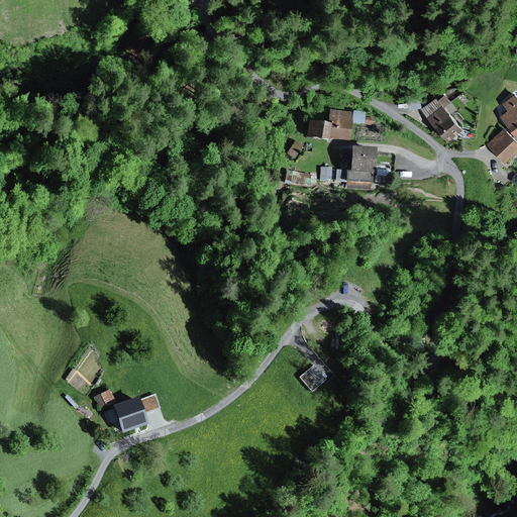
[(509,109),(502,115),(516,134),(516,93),(504,102),(509,109)]
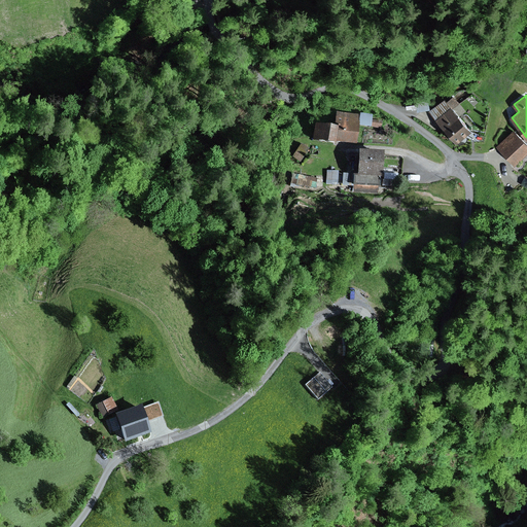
[(455,96),(449,100),(455,107),(461,103),(455,96)]
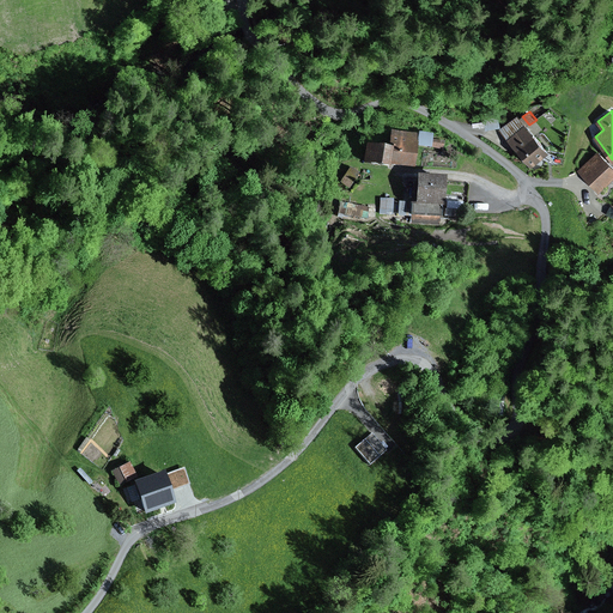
[(520,114),(501,129),(533,168),(552,152),(529,125),(522,116),(520,114)]
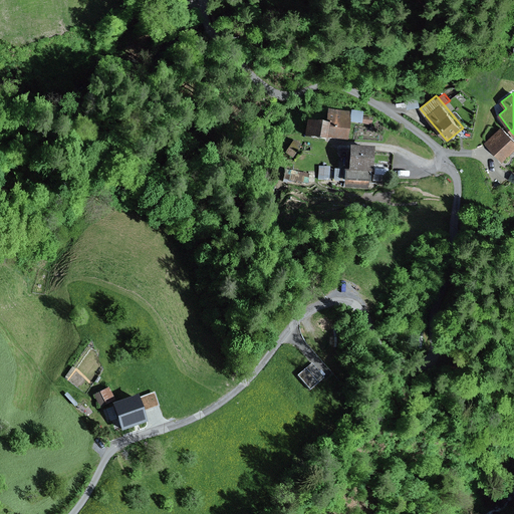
[(350,111),(328,109),(326,122),(308,120),(305,137),(327,140),(327,138),(348,140),(350,121),(361,123),(362,116),(363,112),(351,110),(350,111)]
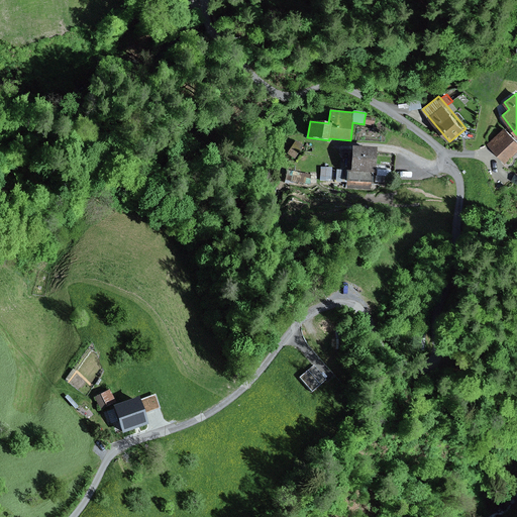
[(375,119),(365,117),(364,124),(374,126),(375,119)]
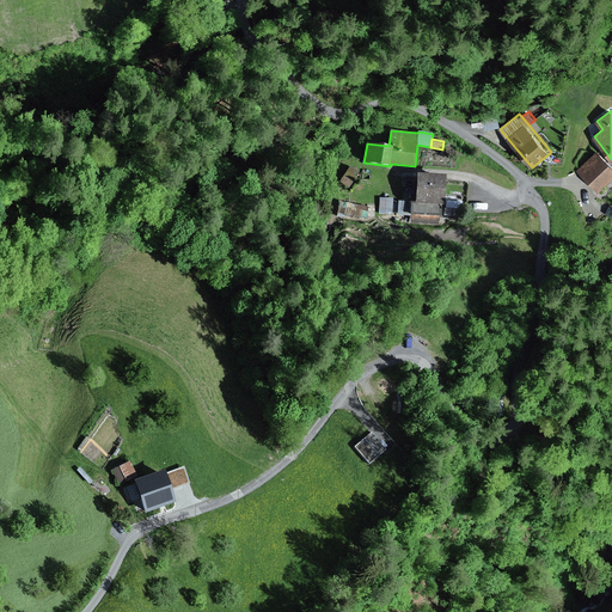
[(611,161),(599,150),(577,171),(599,193),(611,179),(611,161)]
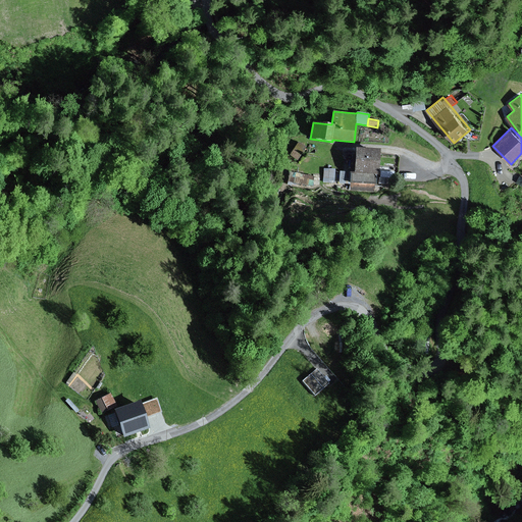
[(305,147),(299,143),(289,159),(296,163),(305,147)]
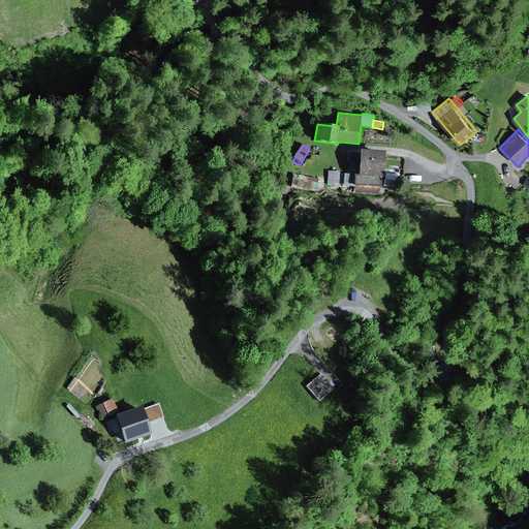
[(385,152),(361,151),(361,163),(356,162),(354,186),(379,187),(381,187),(382,178),(384,178),(385,152)]
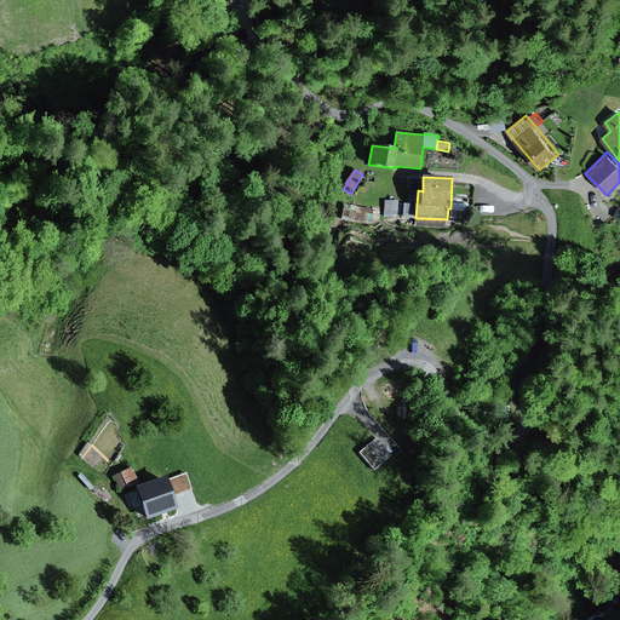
[(386,201),(386,217),(400,217),(400,201),(386,201)]
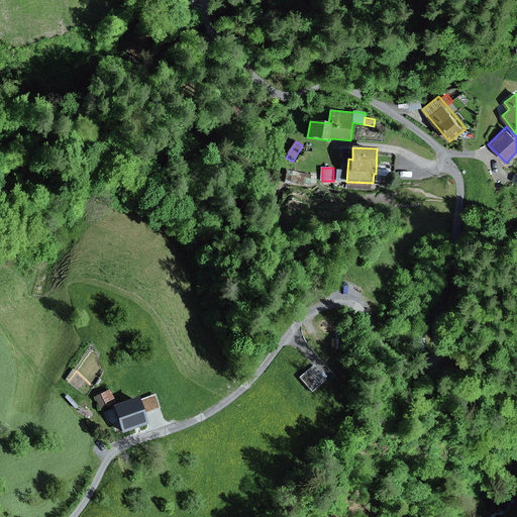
[(371,183),(346,182),(346,189),(371,190),(371,183)]
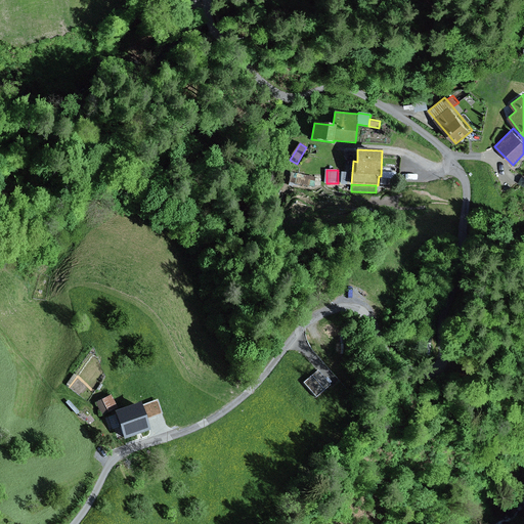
[(487,342),(481,351),(492,356),(498,347),(487,342)]
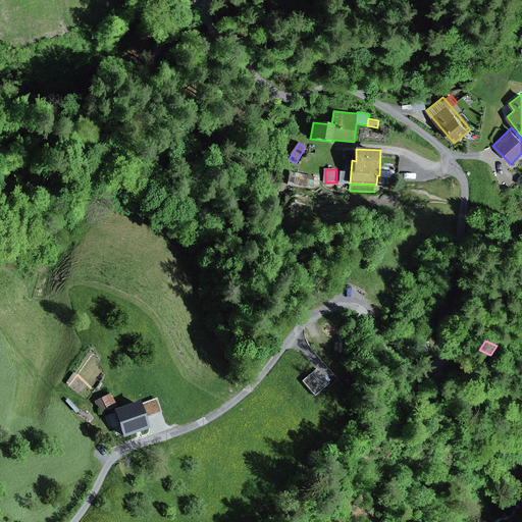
[(317,368),(302,381),(315,396),(329,383),(317,368)]
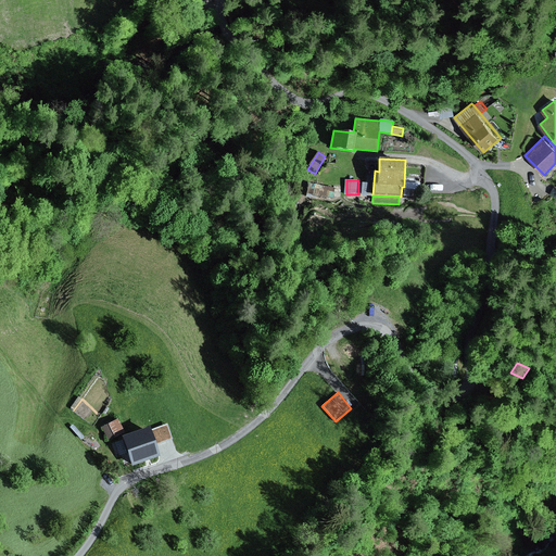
[(118,419),(101,428),(108,441),(125,432),(118,419)]
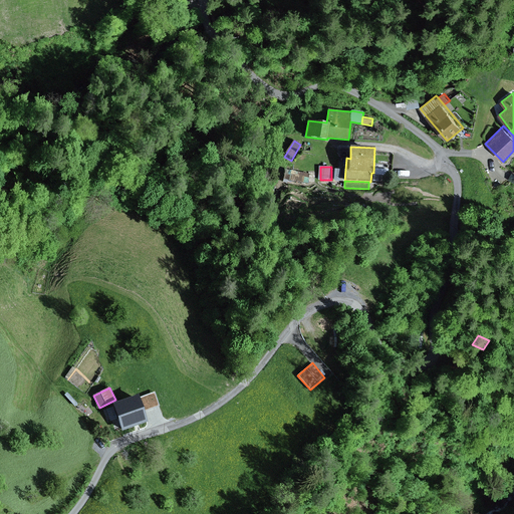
[(155,393),(139,398),(144,412),(160,407),(155,393)]
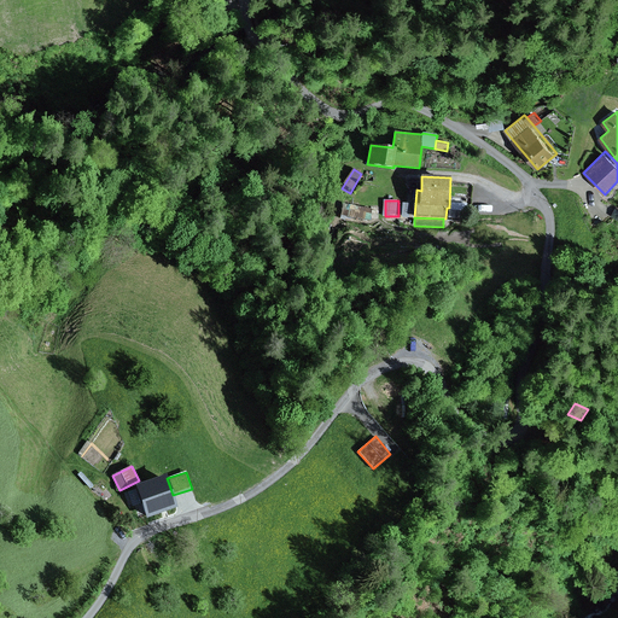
[(167,476),(135,485),(136,489),(146,517),(146,519),(178,508),(173,495),(167,478),(167,476)]
